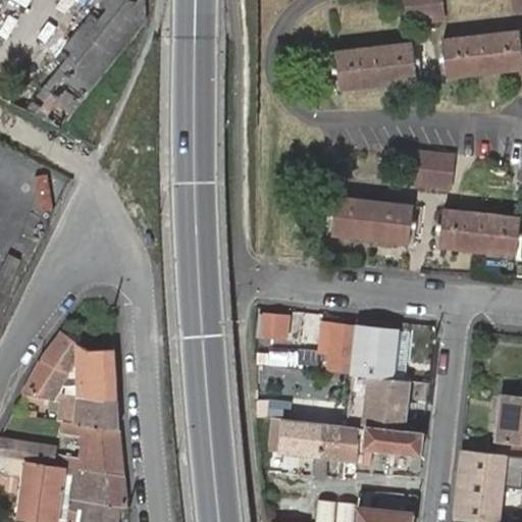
[(91,0),(11,101),(61,125),(99,80),(146,20),(145,0),(91,0)]
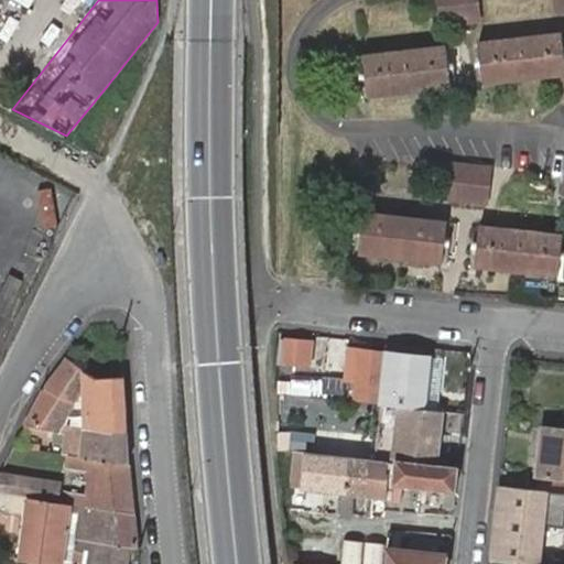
[(437,0),(441,22),(481,17),(479,0),(437,0)]
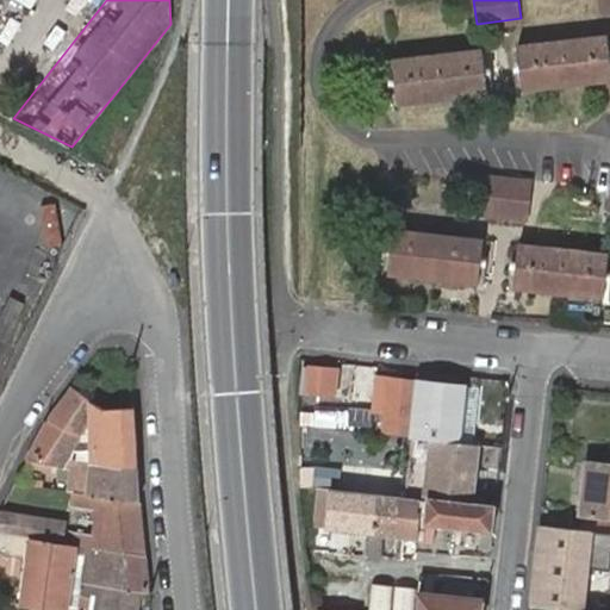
[(609,0),(598,0),(601,10),(609,8),(609,0)]
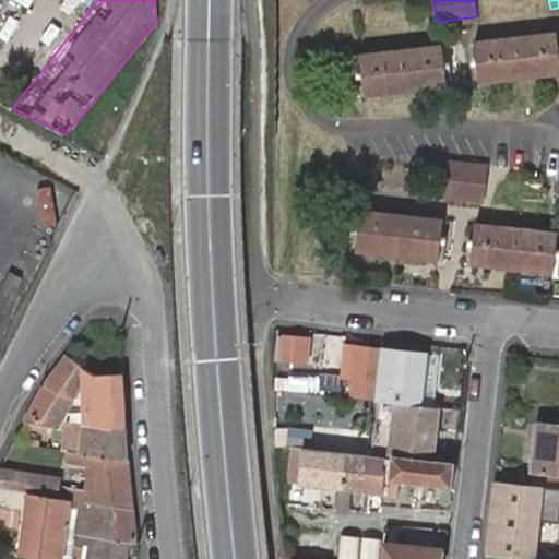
[(475,40),(480,83),(558,73),(558,55),(556,30),(475,40)]
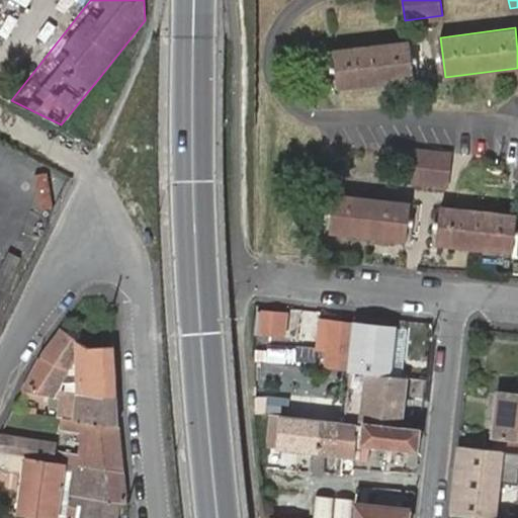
[(336,49),(341,88),(415,79),(410,39),(336,49)]
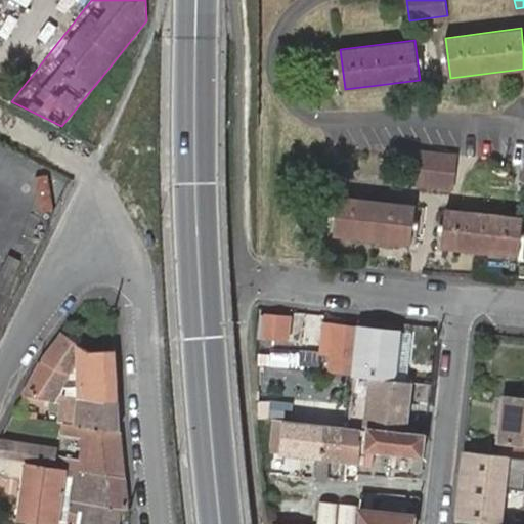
[(412,146),(408,179),(445,183),(449,150),(412,146)]
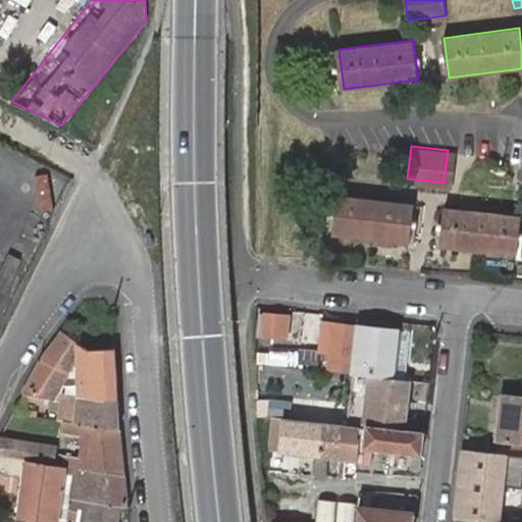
[(41,240),(69,176),(27,157),(25,160),(18,157),(10,175),(25,183),(0,240),(0,303),(20,258),(14,256),(25,232),(41,240)]
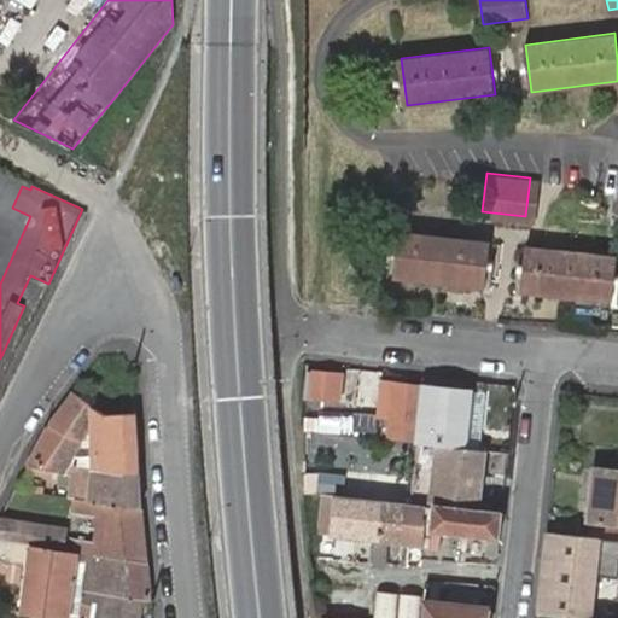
[(617,186),(612,186),(607,226),(617,226),(617,186)]
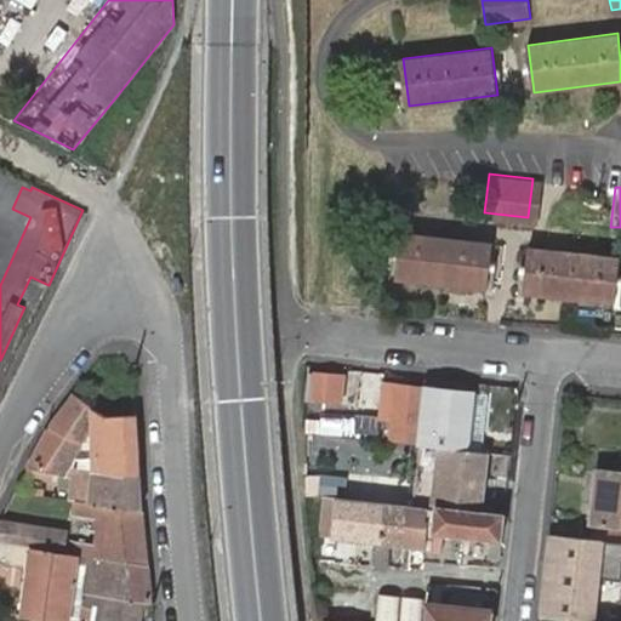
[(396,227),(391,272),(482,283),(486,237),(396,227)]
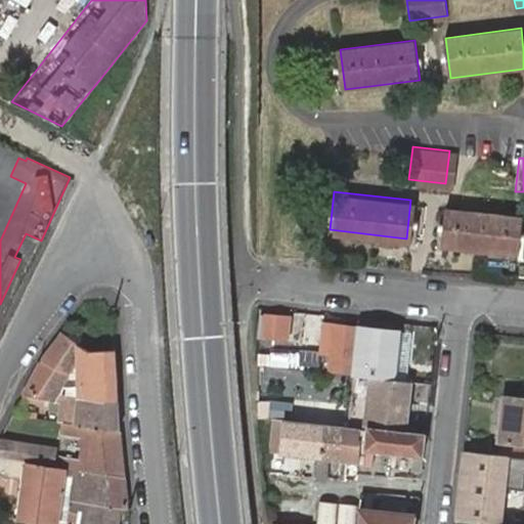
[(440,203),(436,242),(513,250),(517,212),(440,203)]
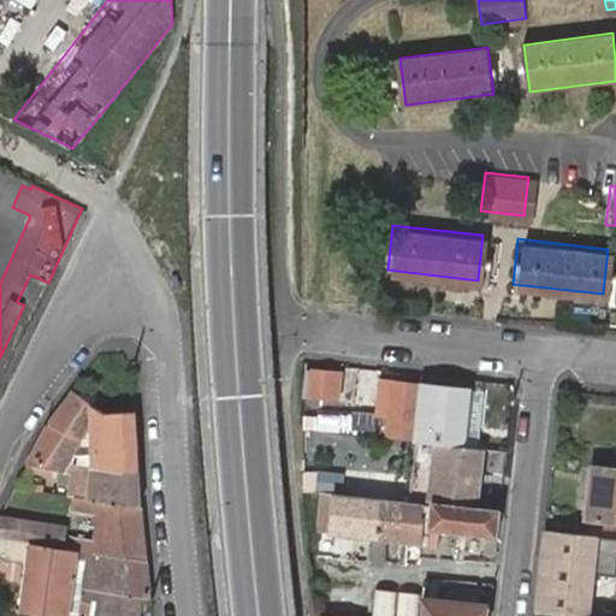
[(353,372),(315,368),(313,394),(351,397),(353,372)]
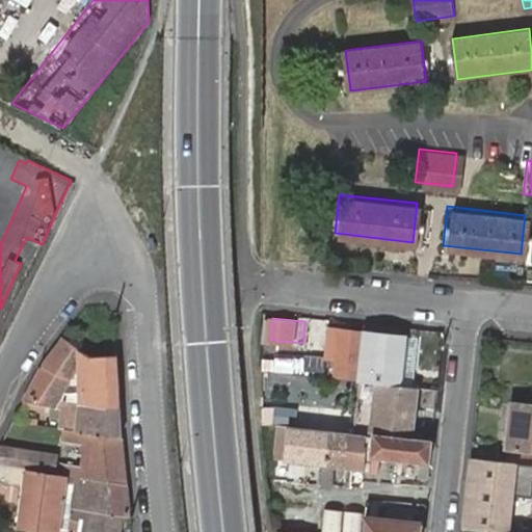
[(403,335),(341,327),(341,330),(330,329),(328,351),(339,353),(337,375),(398,382),(403,335)]
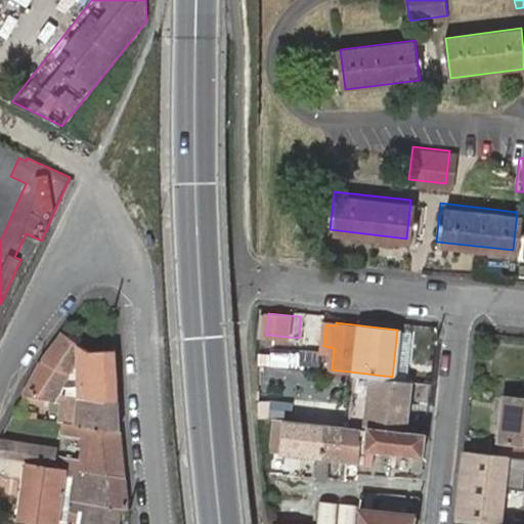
[(62,333),(42,359),(71,370),(79,358),(87,345),(62,333)]
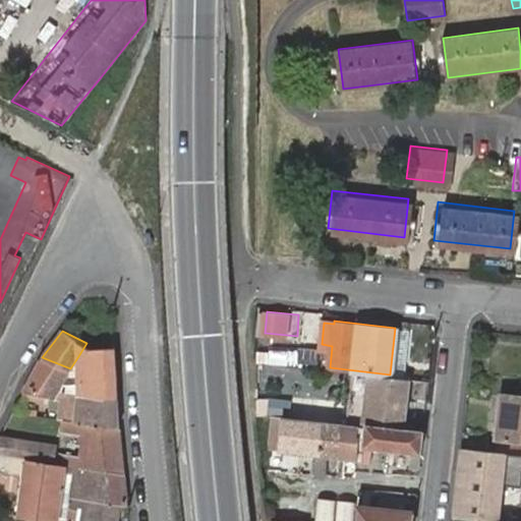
[(80,395),(117,401),(114,349),(92,345),(87,343),(78,356),(80,395)]
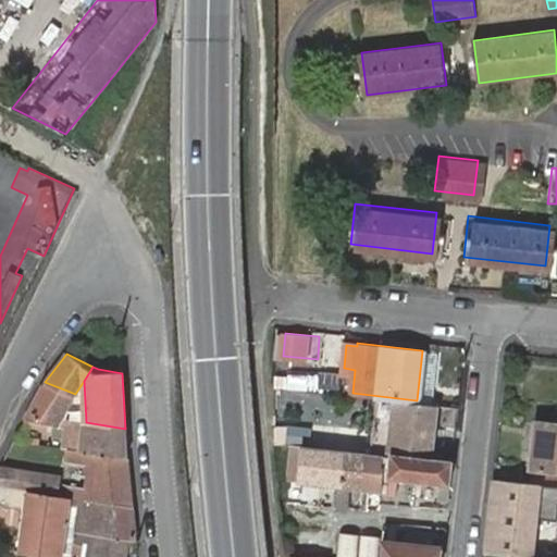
[(45,382),(25,418),(59,423),(62,417),(75,394),(45,382)]
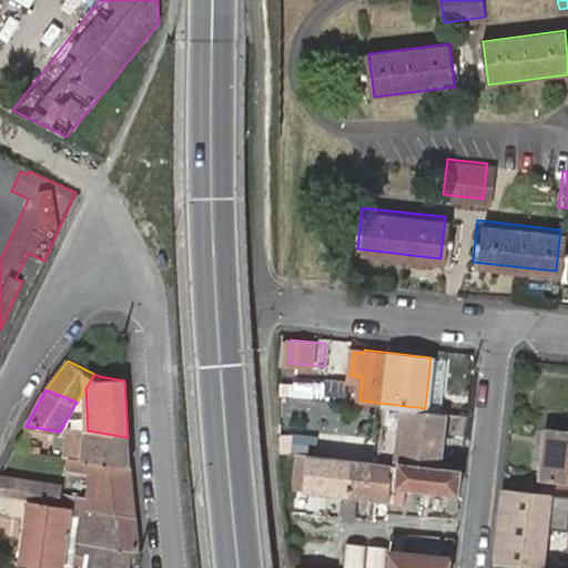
[(386,407),(379,459),(442,467),(448,414),(386,407)]
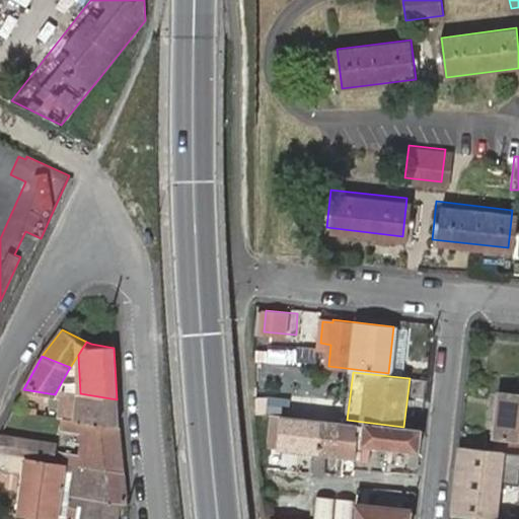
[(296,413),(298,391),(264,387),(262,409),(296,413)]
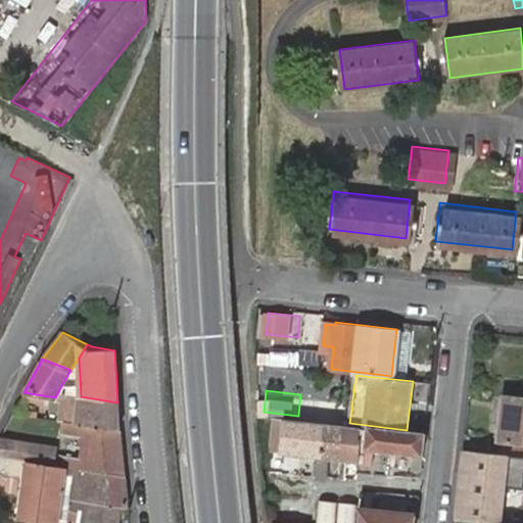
[(522,396),(503,394),(497,441),(522,444),(522,396)]
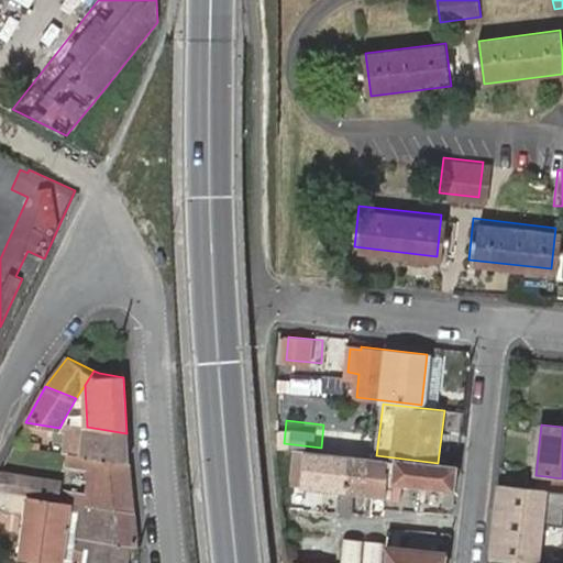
[(81,455),(129,463),(127,433),(87,427),(86,427),(81,455)]
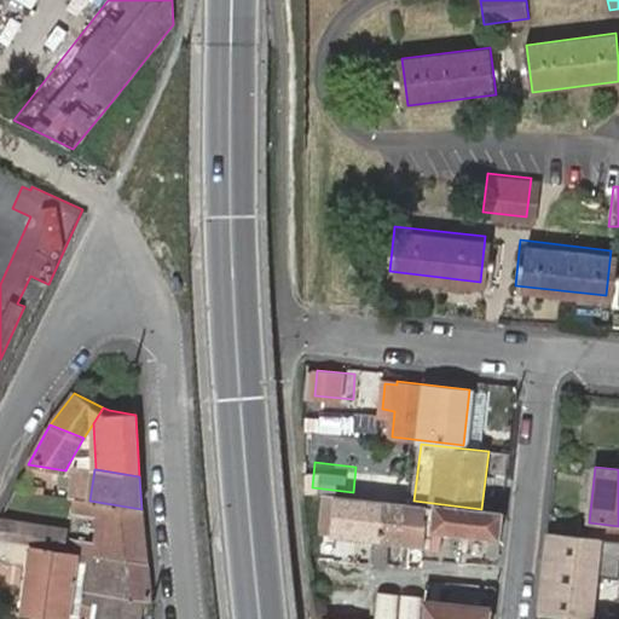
[(354,493),(328,491),(316,489),(312,537),(323,537),(323,547),(362,551),(358,574),(376,577),(379,554),(431,559),(432,547),(486,553),(484,571),(496,572),(498,554),(503,512),(481,509),(414,501),(395,498),(354,493)]
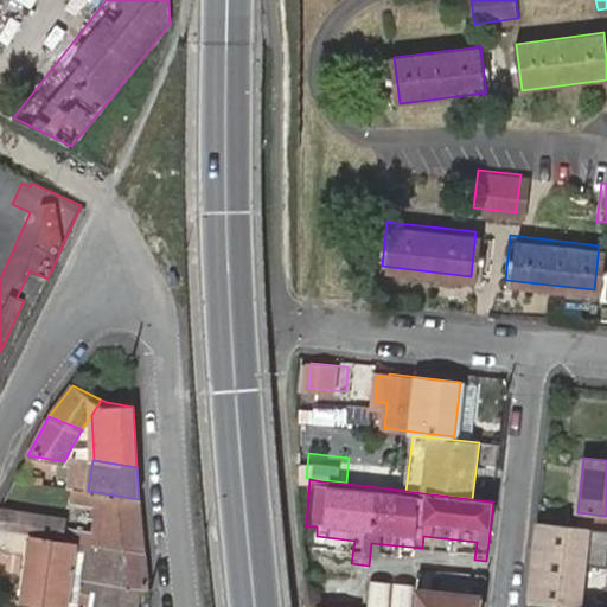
[(93,543),(144,551),(139,499),(88,491),(83,491),(74,489),(71,503),(96,508),(94,530),(68,526),(65,538),(85,541),(93,543)]
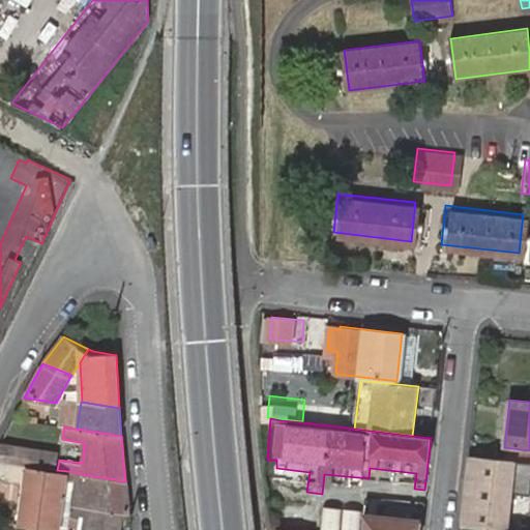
[(30,466),(54,469),(57,453),(0,444),(0,460),(22,465),(30,466)]
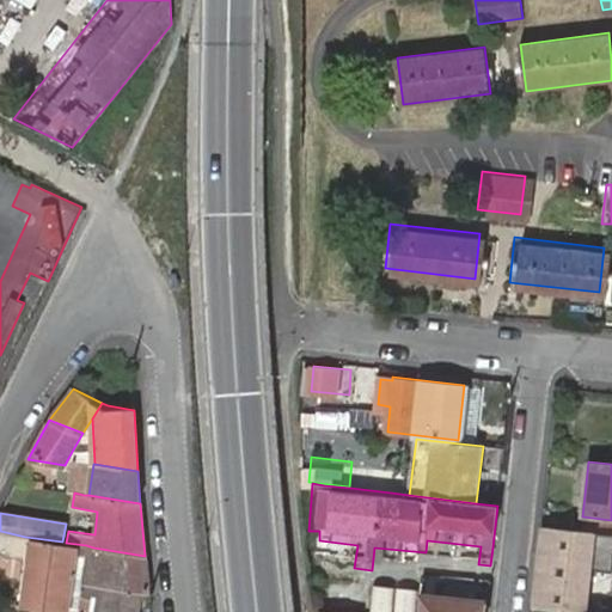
[(0,545),(23,550),(25,537),(0,531),(0,545)]
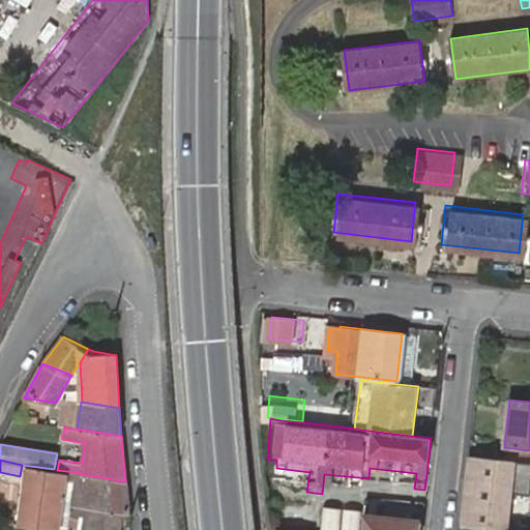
[(529,470),(529,466),(470,460),(462,524),(480,526),(505,529),(510,492),(527,494),(529,470)]
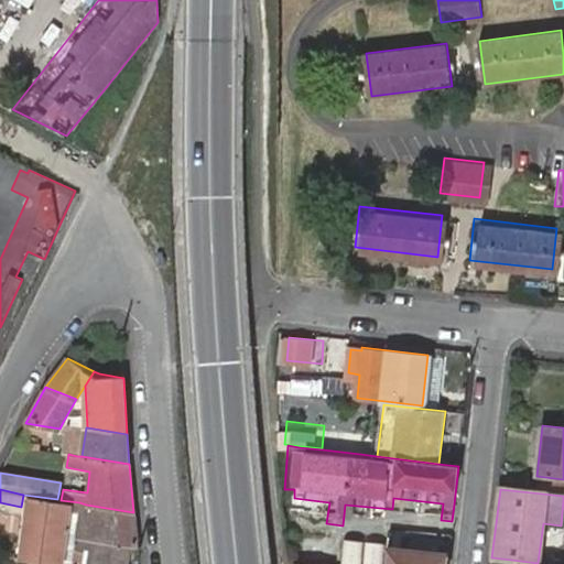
[(30,508),(31,500),(32,496),(23,495),(21,507),(25,508),(30,508)]
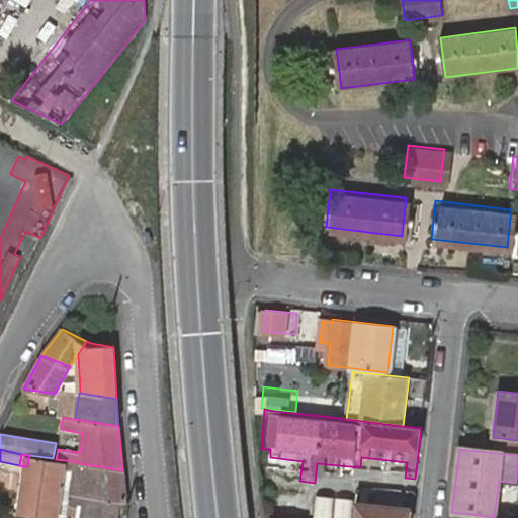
[(50,462),(28,459),(27,466),(20,512),(41,515),(57,517),(63,479),(66,465),(50,462)]
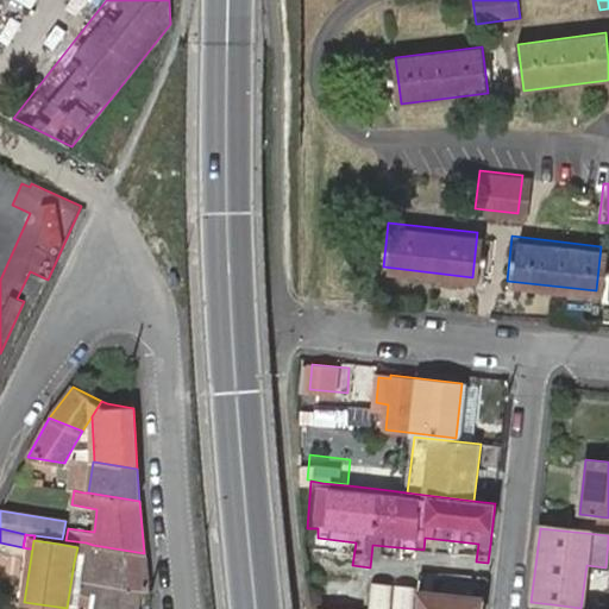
[(149,590),(144,553),(93,545),(87,579),(106,583),(101,608),(136,608),(139,588),(149,590)]
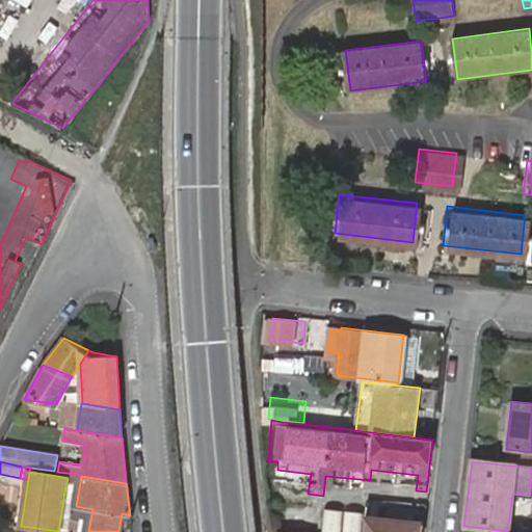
[(28,479),(24,479),(16,525),(21,526),(28,479)]
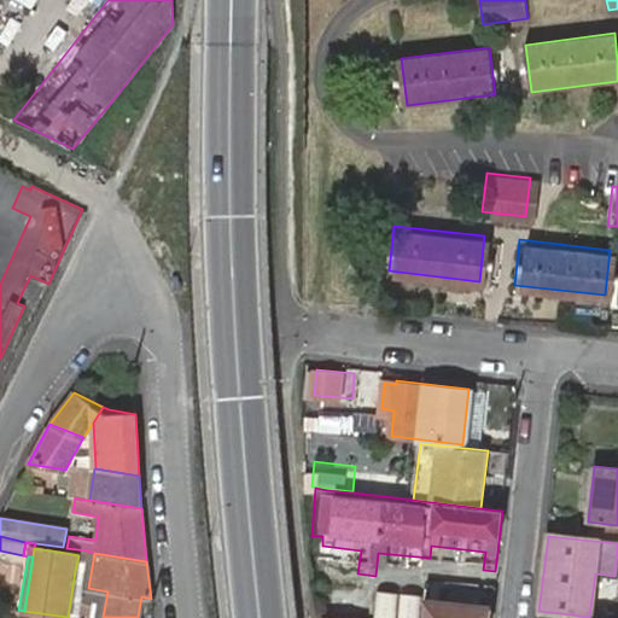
[(417,617),(419,594),(374,590),(372,617),(417,617)]
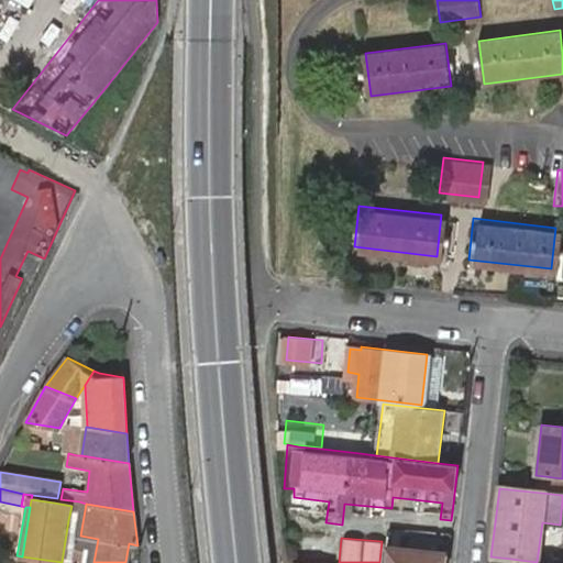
[(406,562),(408,547),(388,544),(385,562),(406,562)]
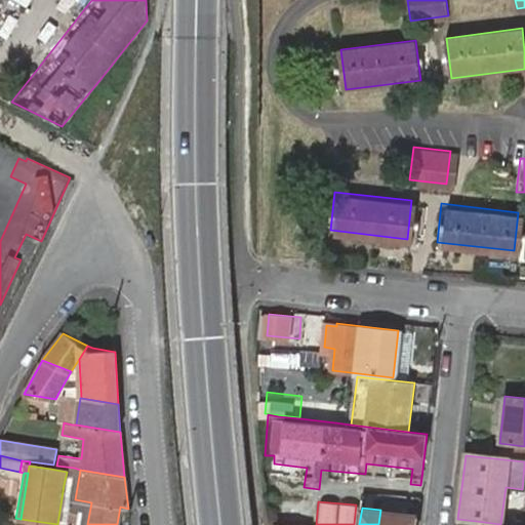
[(415,524),(417,515),(388,511),(380,510),(378,524),(415,524)]
